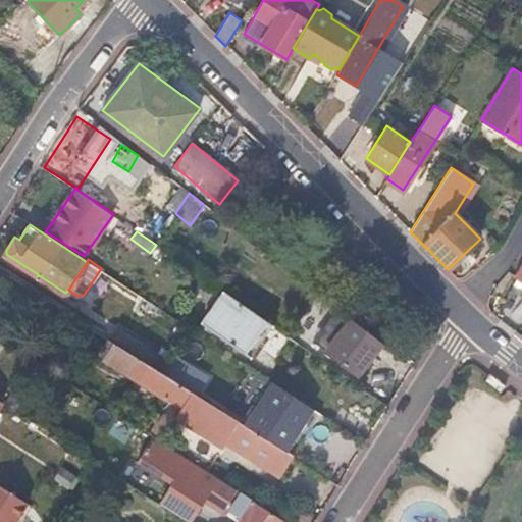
[(24,285),(0,269),(0,291),(14,301),(24,285)]
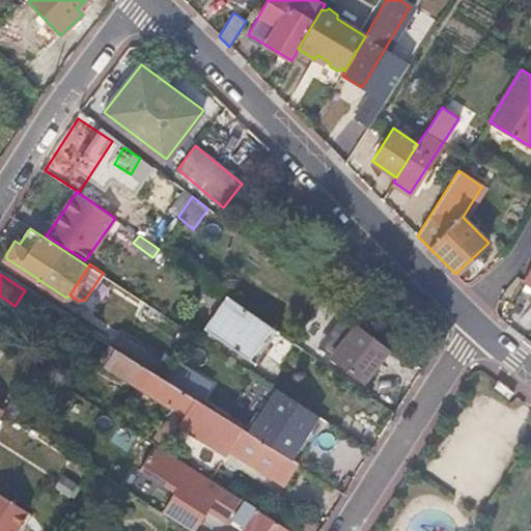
[(322,323),(319,326),(331,333),(340,322),(344,316),(322,298),(310,312),(322,323)]
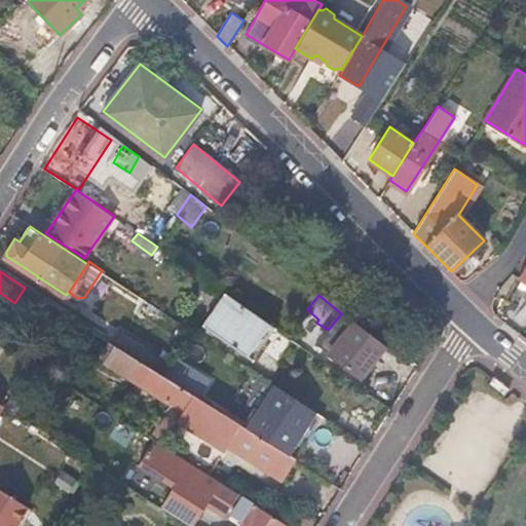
[(273,329),(231,299),(209,330),(251,360),(273,329)]
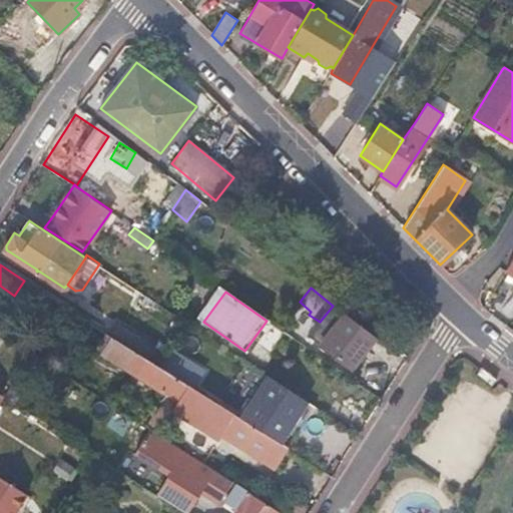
[(329,311),(340,320),(344,314),(333,306),(329,311)]
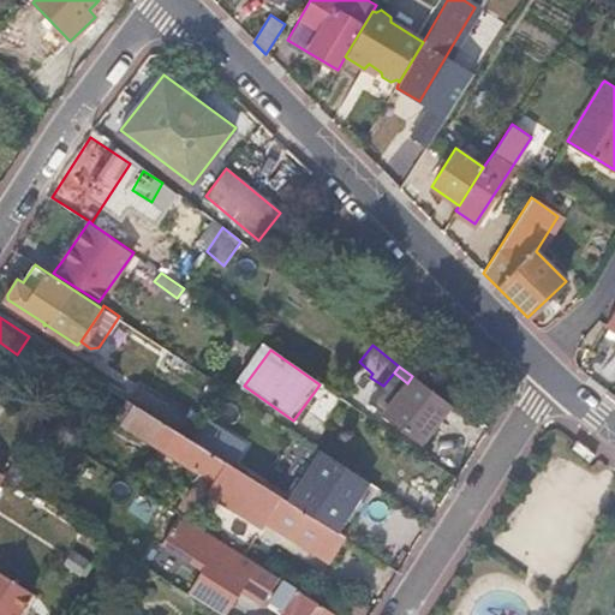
[(419,441),(449,405),(412,376),(407,383),(383,413),(419,441)]
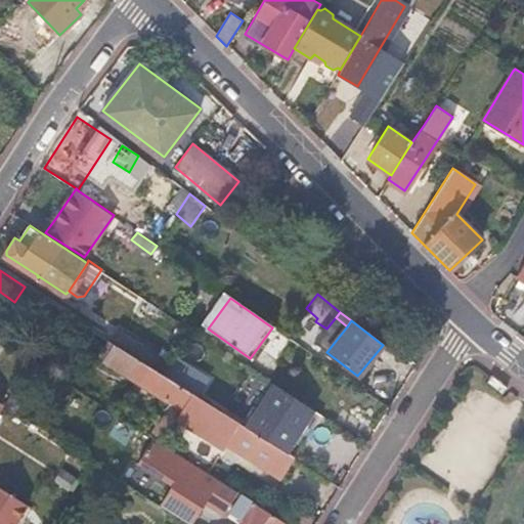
[(95,332),(86,325),(80,334),(89,341),(95,332)]
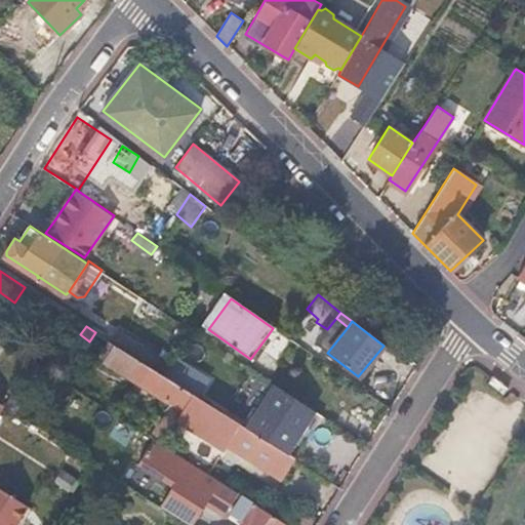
[(144,346),(117,329),(109,341),(113,344),(135,358),(144,346)]
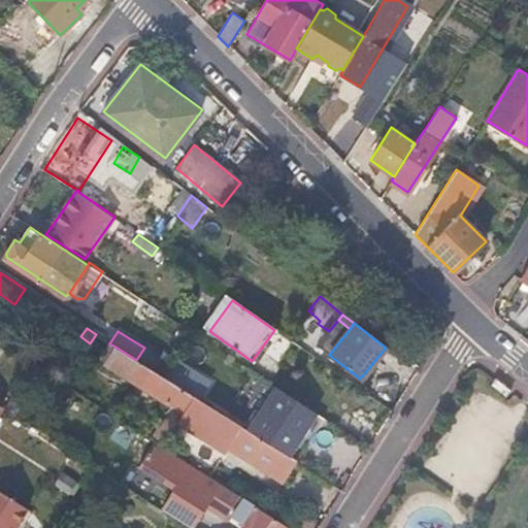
[(180,389),(162,376),(156,373),(140,363),(136,360),(113,345),(104,359),(110,363),(109,365),(182,413),(192,396),(180,389)]
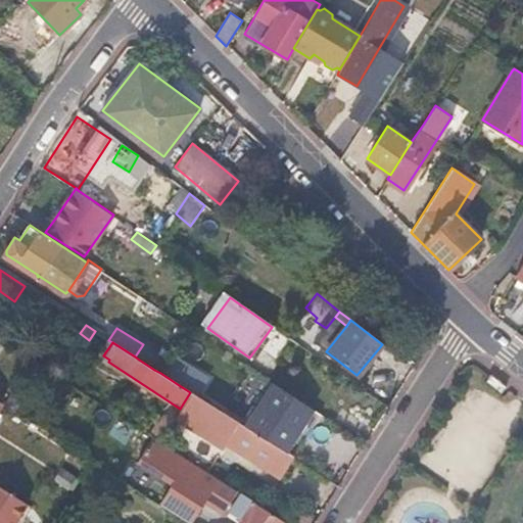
[(151,350),(143,344),(135,357),(139,360),(154,370),(167,351),(156,343),(151,350)]
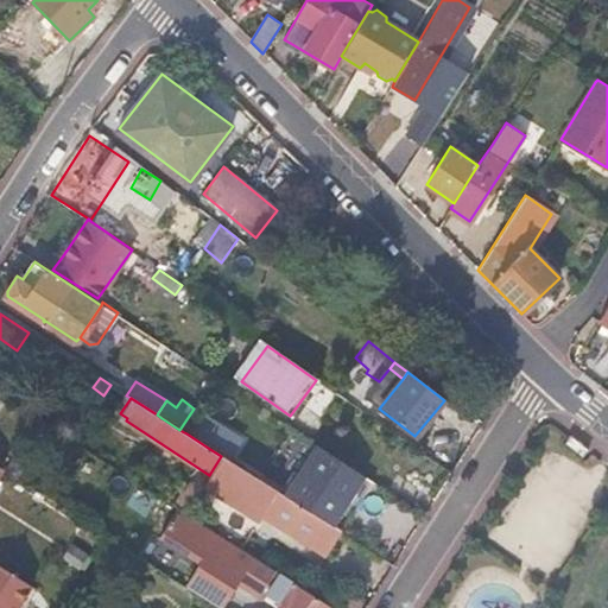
[(35,413),(24,407),(11,428),(20,435),(35,413)]
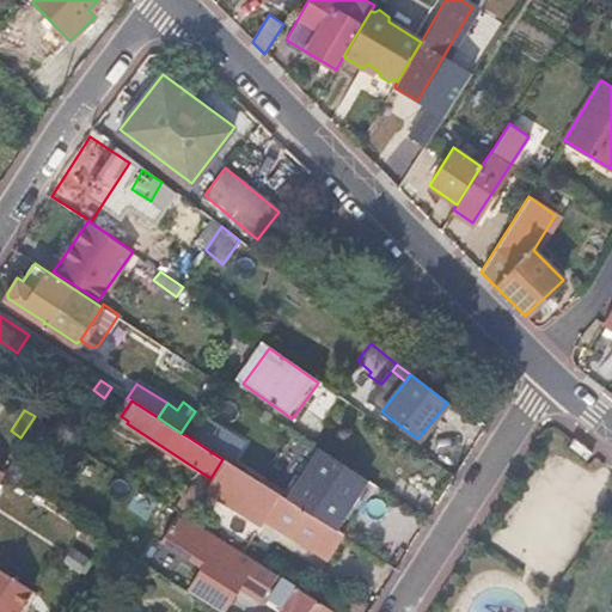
[(238,453),(245,436),(202,417),(195,434),(238,453)]
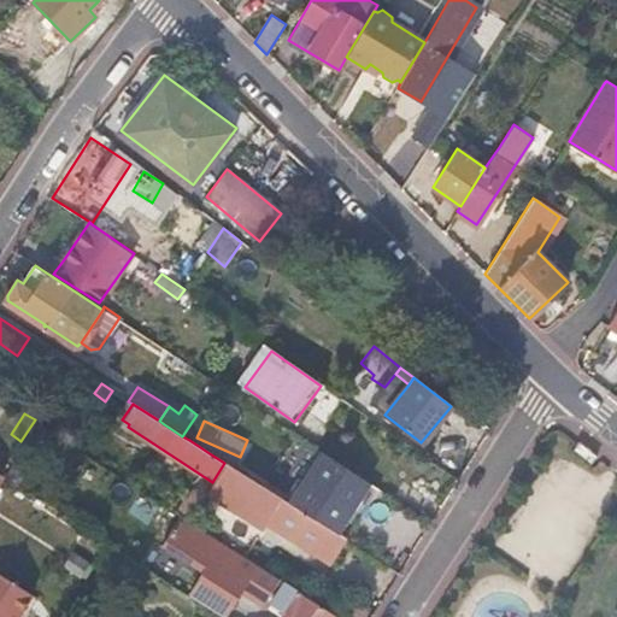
[(369,482),(325,453),(291,505),(335,534),(369,482)]
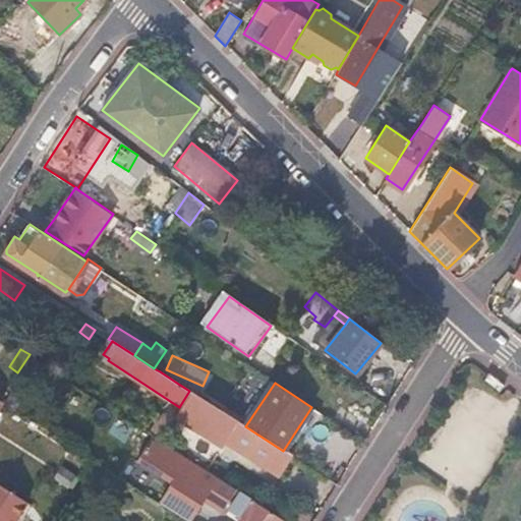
[(179,407),(181,408),(191,392),(189,391),(179,407)]
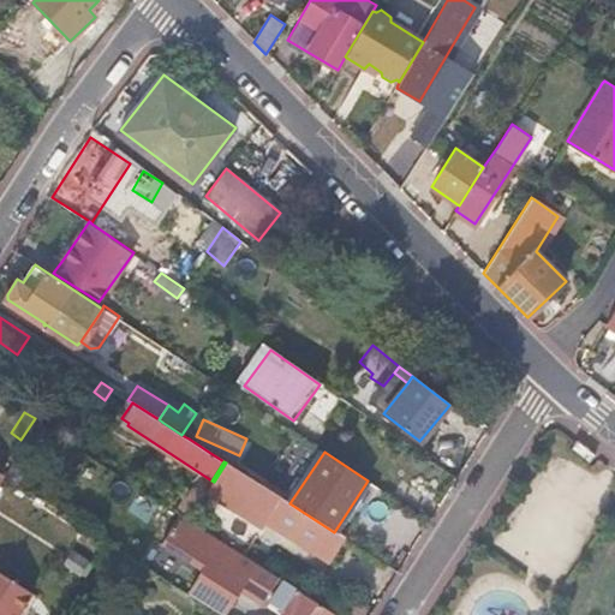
[(290,503),(226,463),(214,482),(207,493),(249,519),(249,520),(262,529),(266,523),(328,562),(344,538),(341,536),(334,532),(290,503)]
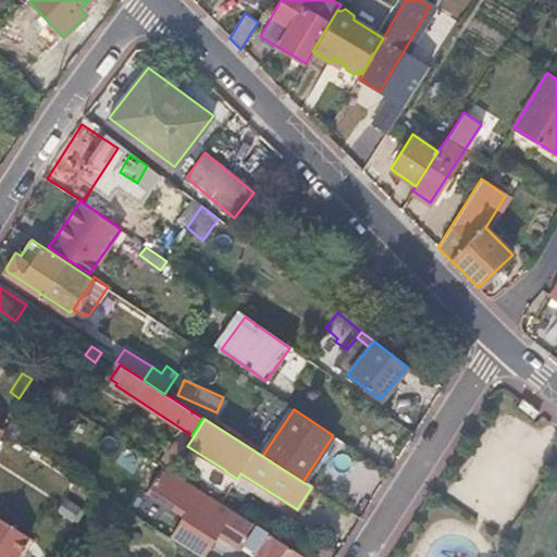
[(171,539),(199,556),(205,556),(218,536),(236,548),(239,544),(246,534),(252,523),(234,512),(223,505),(220,503),(218,502),(203,492),(189,483),(184,479),(169,469),(165,467),(148,493),(185,518),(171,539)]
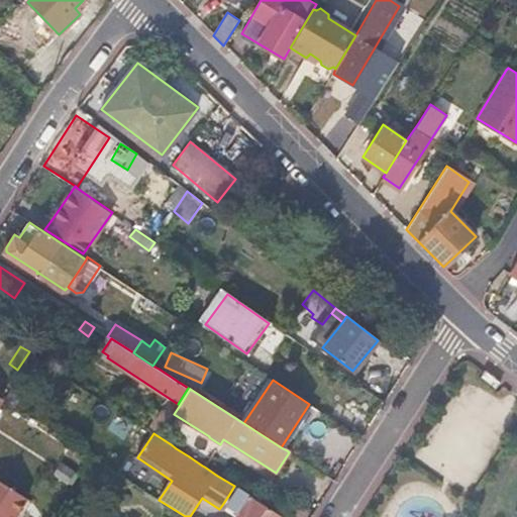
[(14,516),(17,513),(28,495),(0,477),(0,516),(14,516)]
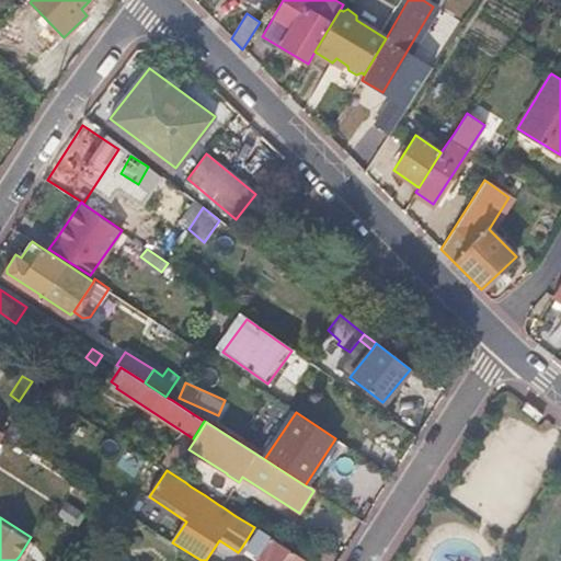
[(252,540),(259,530),(254,527),(248,538),(252,540)]
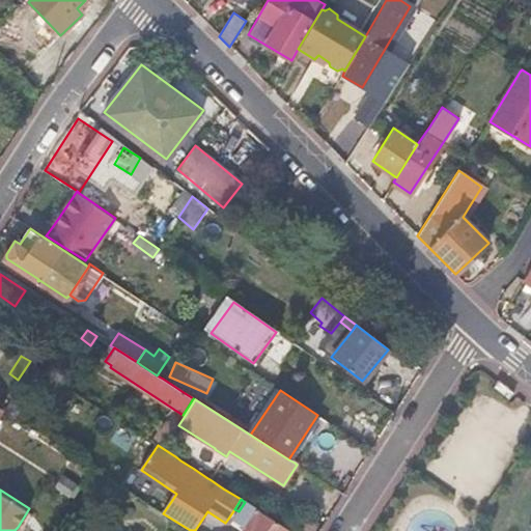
[(245,530),(243,530),(288,530),(245,502),(239,511),(232,522),(245,530)]
